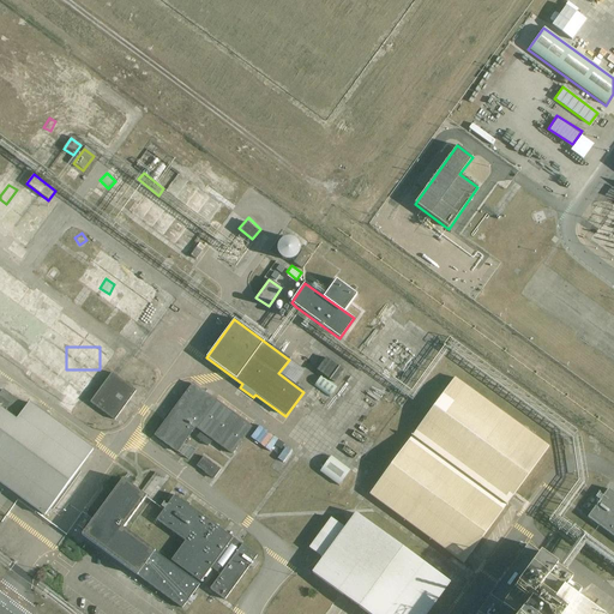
[(335,383),(343,369),(326,357),(317,371),(335,383)]
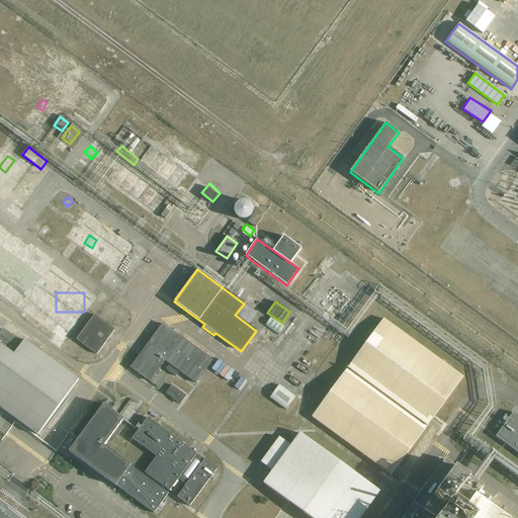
[(95,353),(113,329),(93,314),(75,338),(95,353)]
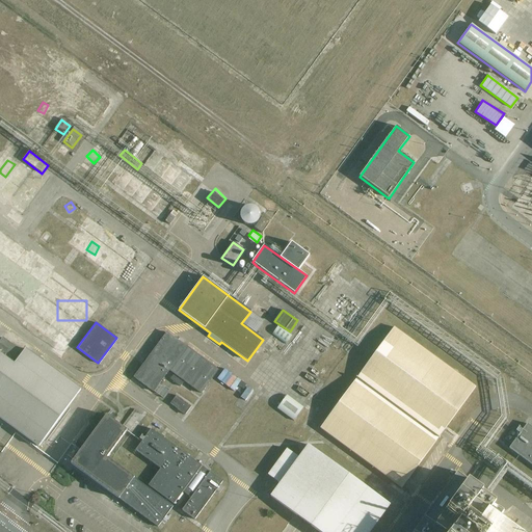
[(285,345),(292,336),(278,326),(271,336),(285,345)]
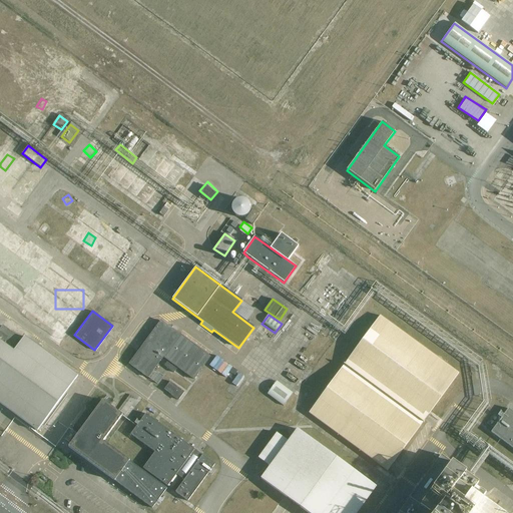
[(344,364),(422,420),(455,373),(377,317),(344,364)]
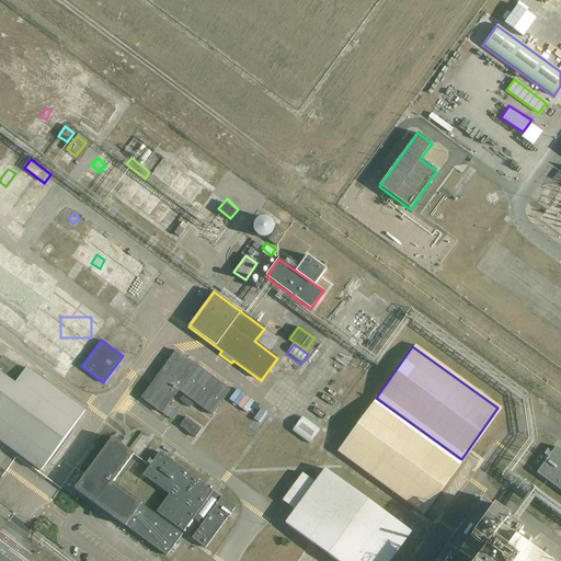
[(229,390),(175,351),(141,398),(161,413),(178,390),(212,414),(229,390)]
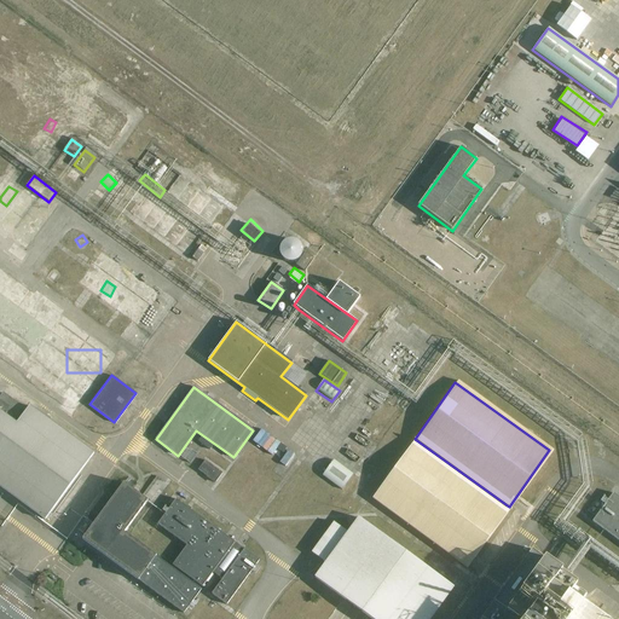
[(331,401),(316,391),(308,401),(324,412),(331,401)]
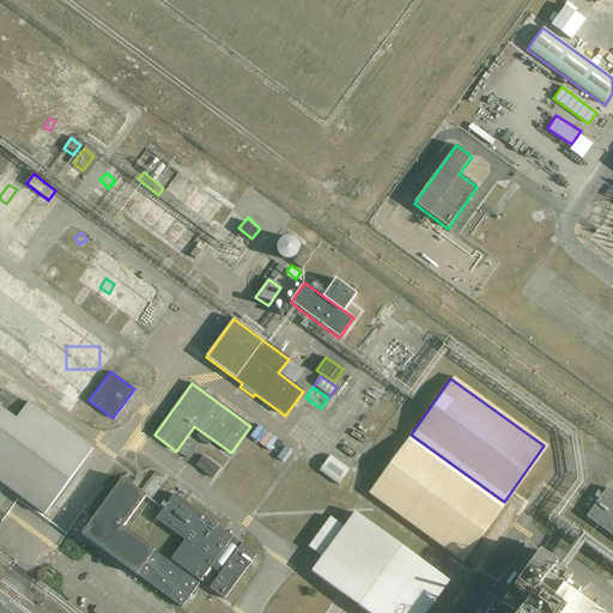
[(0,406),(14,417),(24,406),(2,390),(0,393),(0,406)]
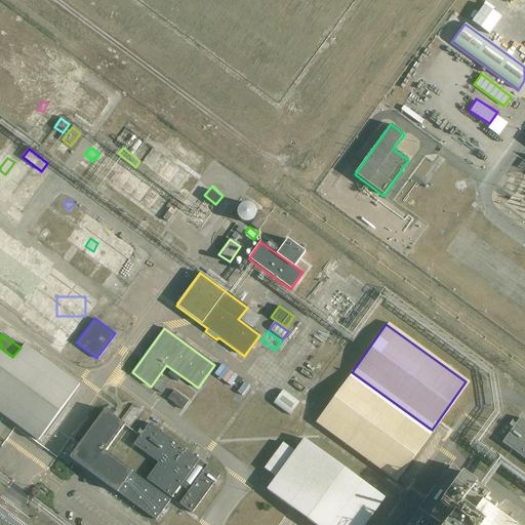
[(49,342),(59,351),(66,344),(54,335),(49,342)]
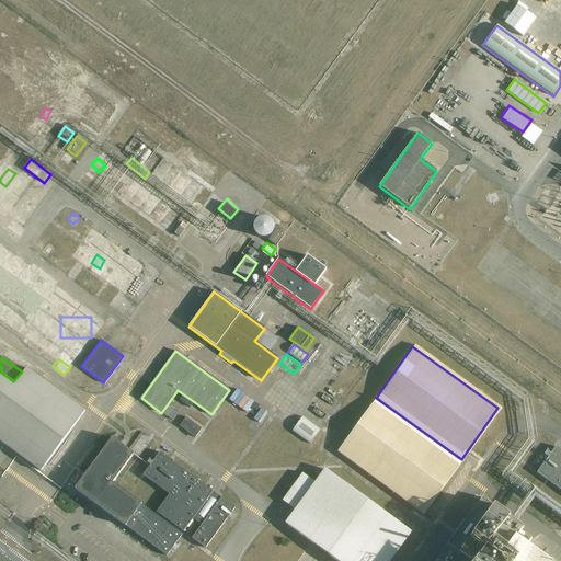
[(84,412),(26,368),(14,384),(0,373),(0,441),(41,471),(84,412)]
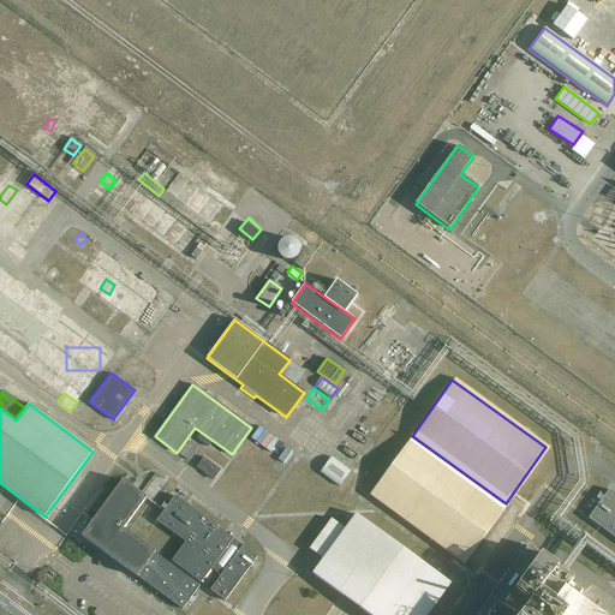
[(464,562),(505,506),(410,439),(370,495),(464,562)]
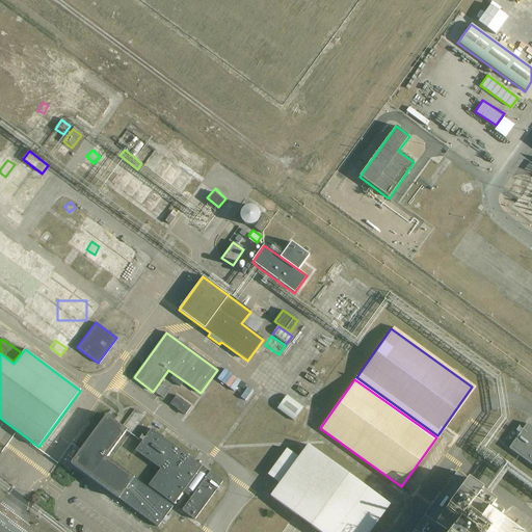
[(275,403),(283,393),(277,390),(270,400),(275,403)]
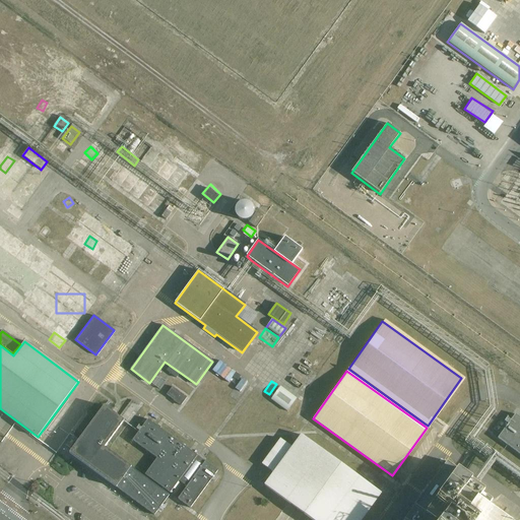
[(172,382),(166,391),(181,401),(187,393),(172,382)]
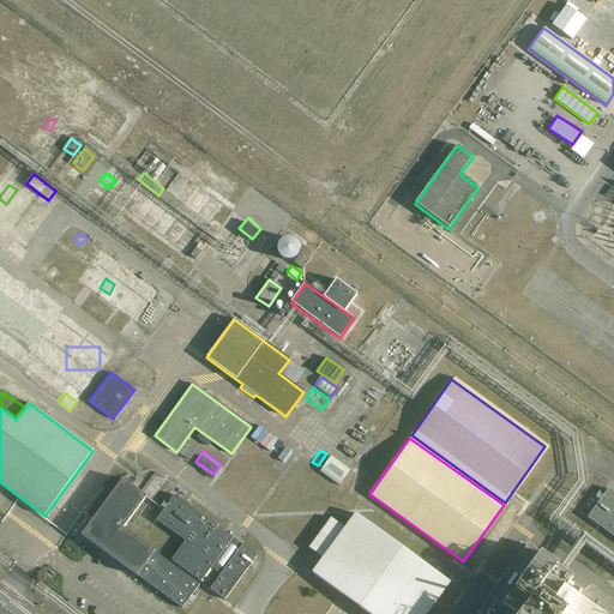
[(319,474),(338,488),(350,471),(330,458),(319,474)]
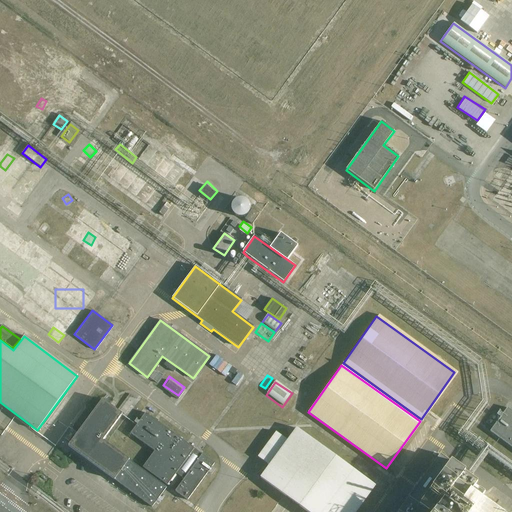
[(151,507),(165,487),(102,441),(122,414),(102,400),(68,446),(151,507)]
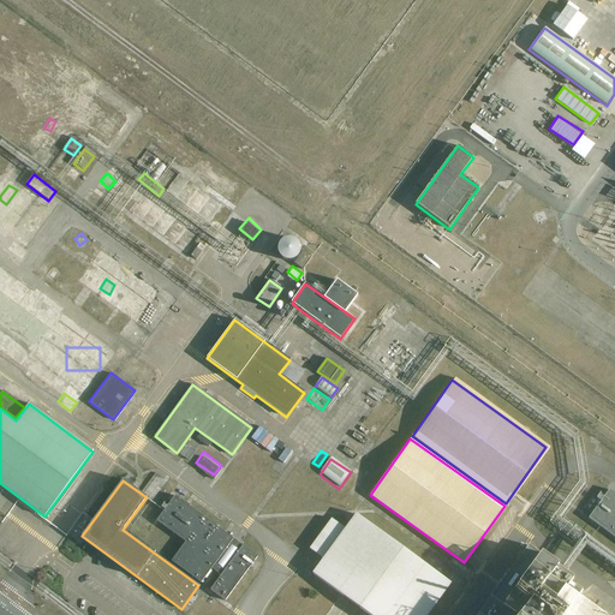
[(614,537),(614,496),(607,490),(587,518),(614,537)]
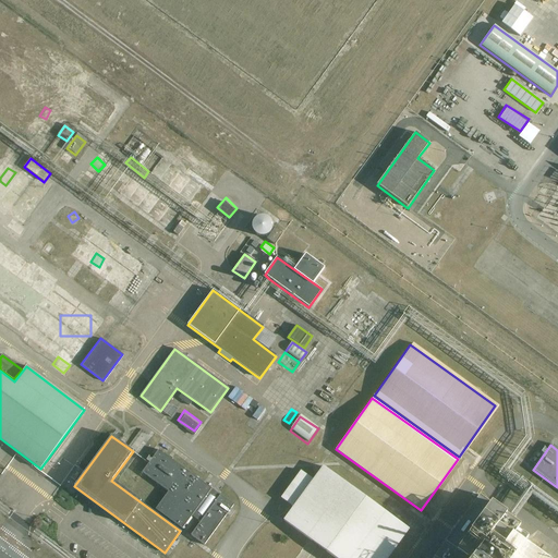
[(203,545),(232,506),(158,450),(142,473),(168,492),(155,509),(181,529),(191,516),(199,522),(190,535),(203,545)]
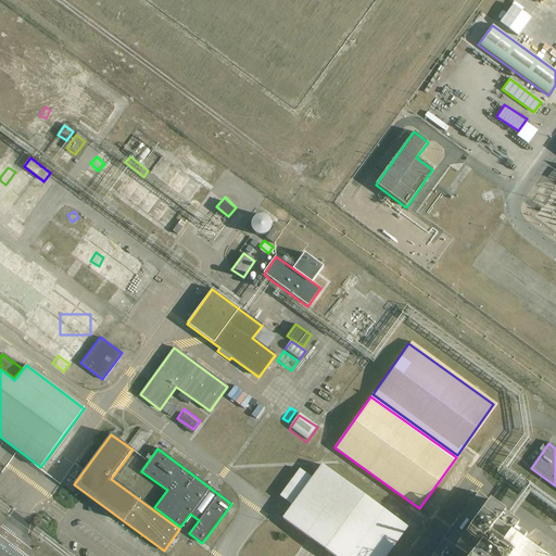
[(384,555),(405,528),(320,467),(311,480),(299,471),(280,496),(293,505),(283,518),(336,555),(384,555)]
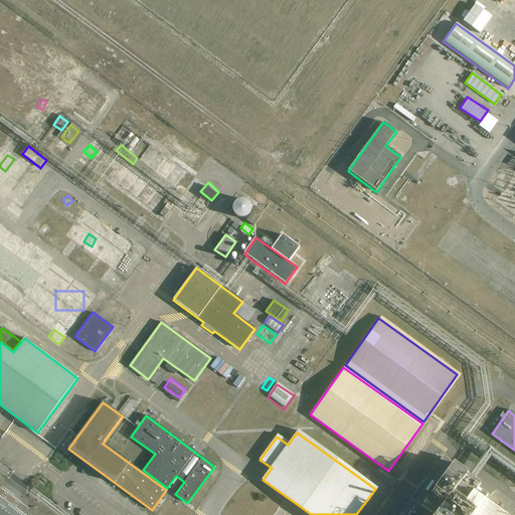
[(441,456),(398,514),(496,514),(473,498),(482,485),(441,456)]
